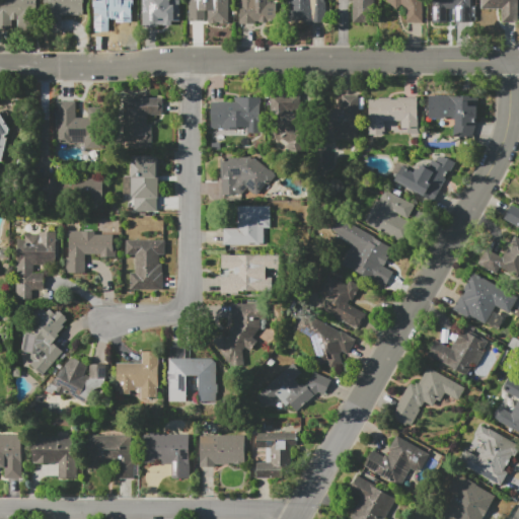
[(0,0),(35,0),(35,8),(28,8),(28,19),(12,19),(12,30),(0,30),(0,0)]
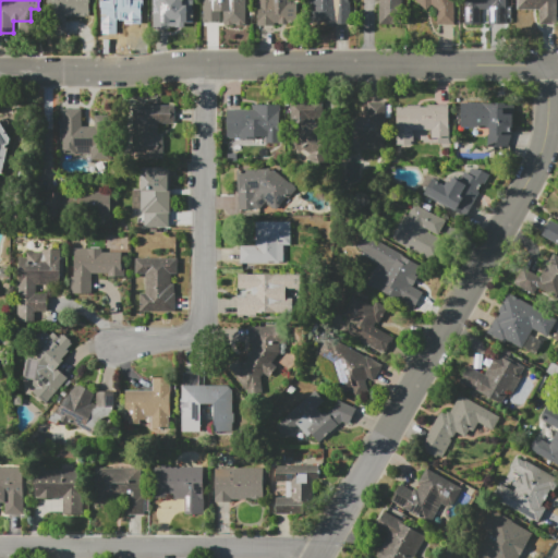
[(49,35),(49,0),(88,0),(88,15),(65,15),(65,34),(49,35)]
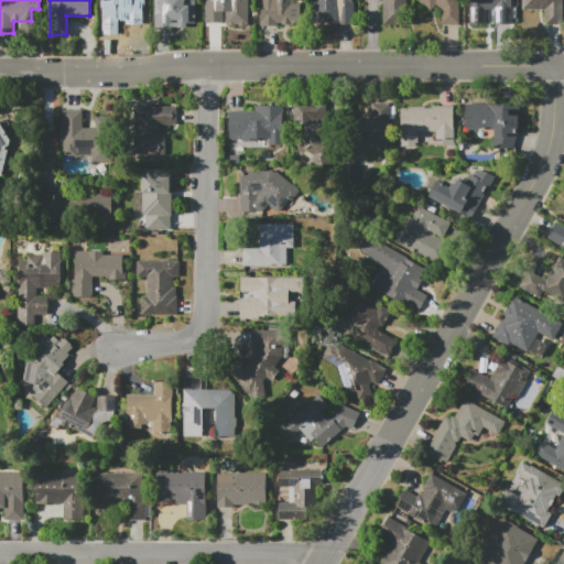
[(101,0),(143,0),(144,24),(119,24),(119,35),(101,35),(101,0)]
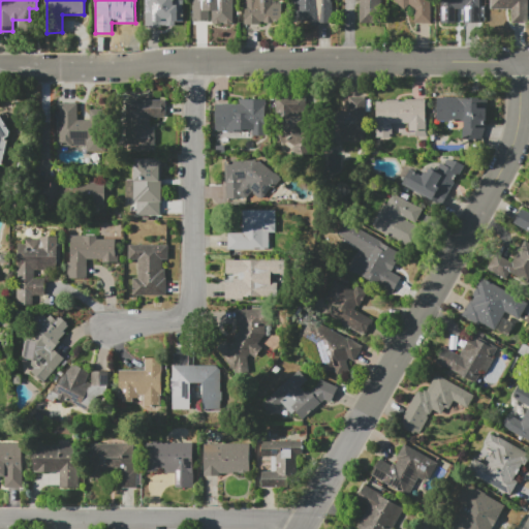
[(143,0),(183,0),(184,23),(167,23),(167,28),(144,28),(143,0)]
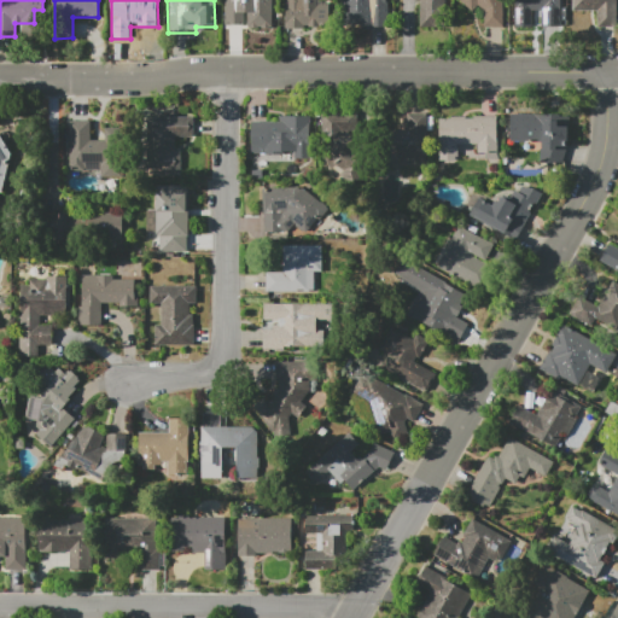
[(273,0),(273,27),(249,28),(249,3),(240,3),(240,0),(273,0)]
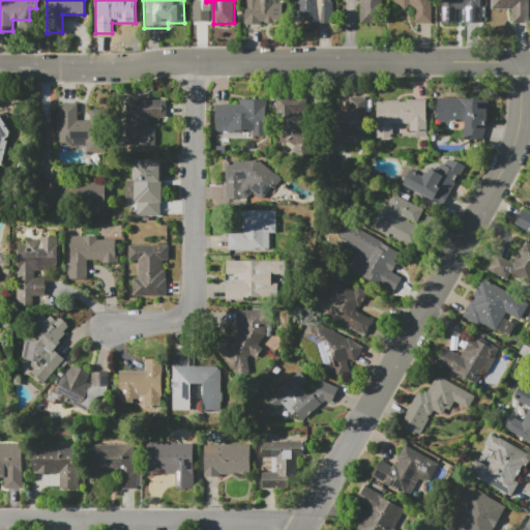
[(244,0),(285,0),(286,21),(274,21),(274,23),(264,23),(264,22),(261,22),(261,25),(244,25),(244,0)]
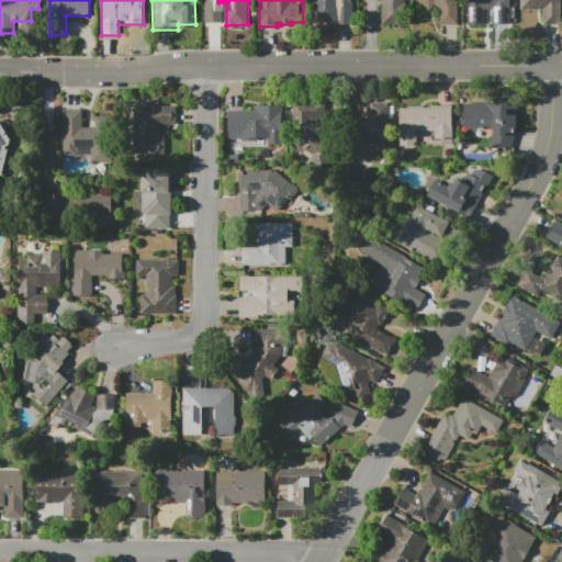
[(312,0),(355,0),(355,24),(335,24),(335,6),(332,6),(332,19),(312,19),(312,0)]
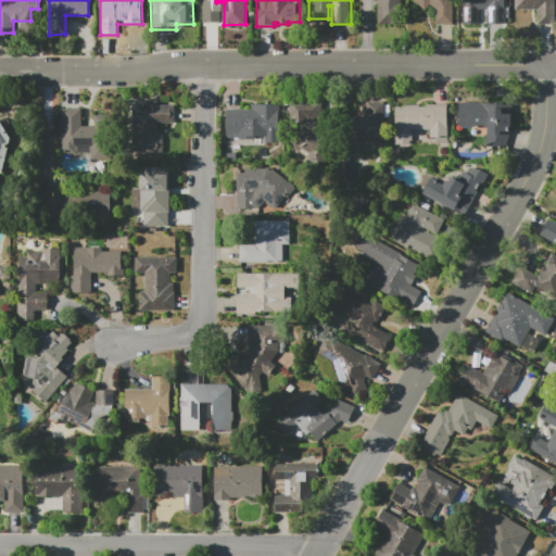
[(406,0),(406,24),(377,24),(377,0),(406,0)]
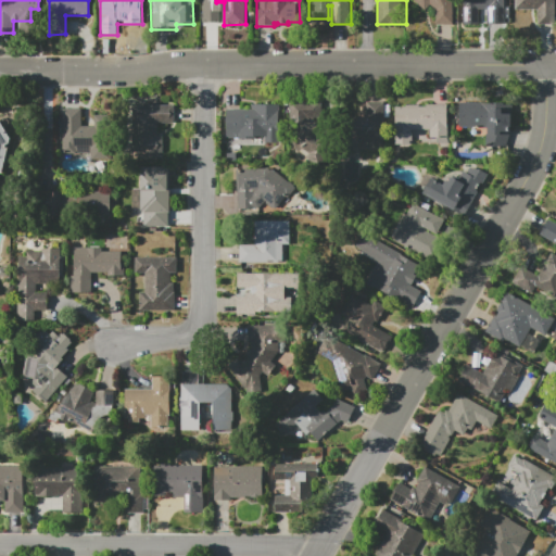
[(453,0),(453,26),(436,26),(436,10),(430,4),(425,11),(413,0),(453,0)]
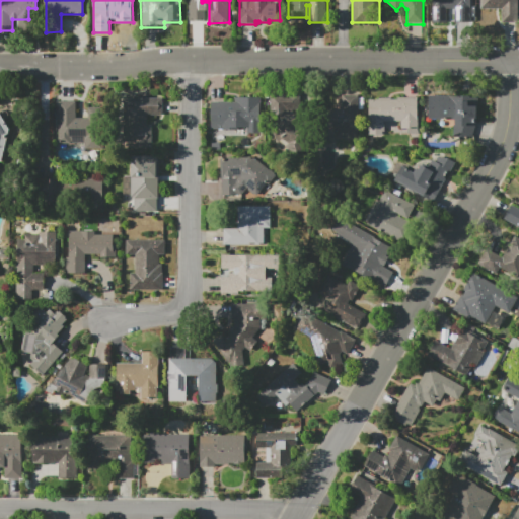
[(470,0),(471,20),(456,21),(456,8),(432,9),(432,0),(470,0)]
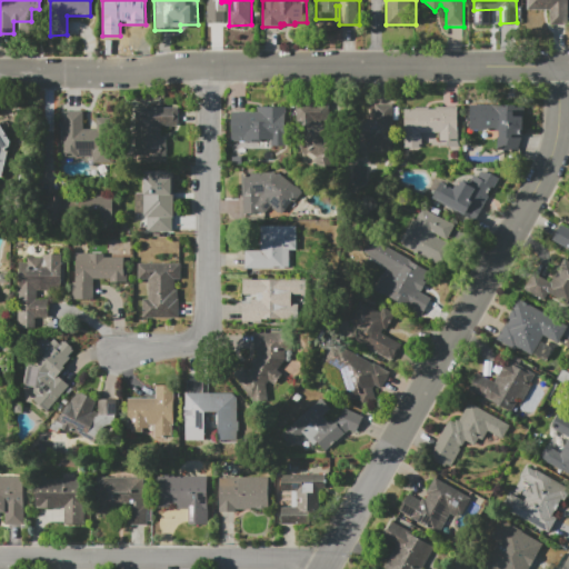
[(527,10),(527,0),(568,0),(568,9),(566,9),(567,25),(550,26),(550,9),(527,10)]
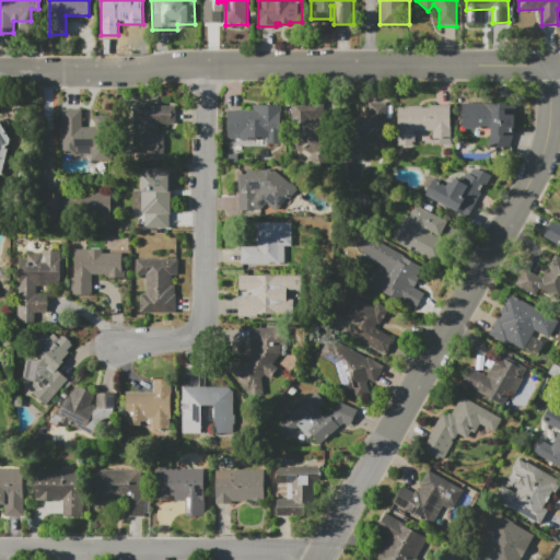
[(463,128),(463,104),(496,104),(496,101),(508,101),(508,105),(515,105),(515,116),(514,116),(514,131),(505,131),(505,136),(490,136),(490,128),(463,128)]
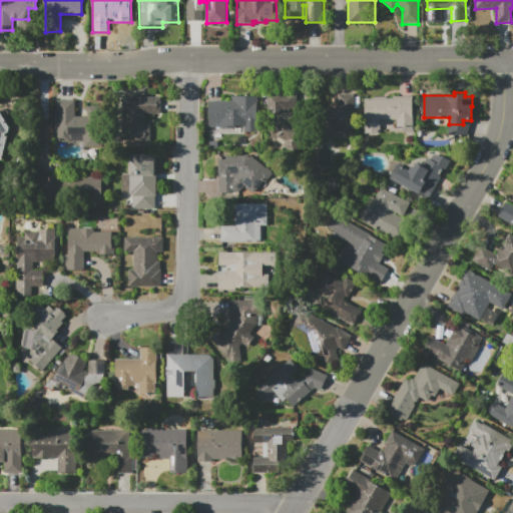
[(297,108),(288,108),(288,125),(274,125),(274,110),(267,110),(267,93),(297,93),(297,108)]
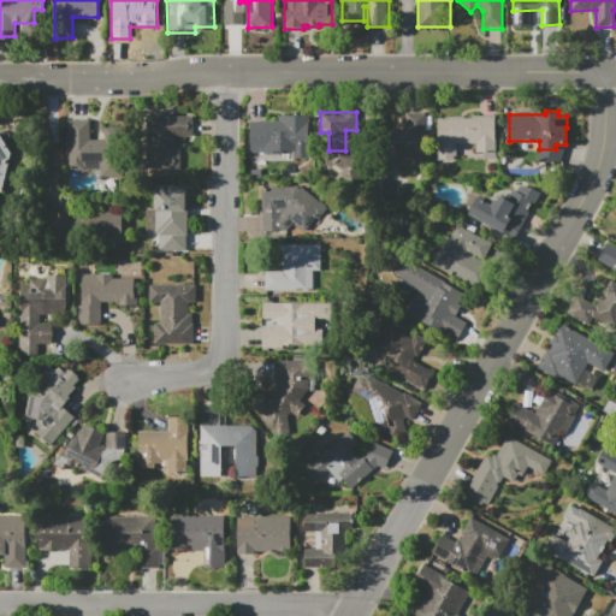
[(426,159),(396,159),(396,166),(381,166),(381,129),(406,129),(406,113),(426,113),(426,159)]
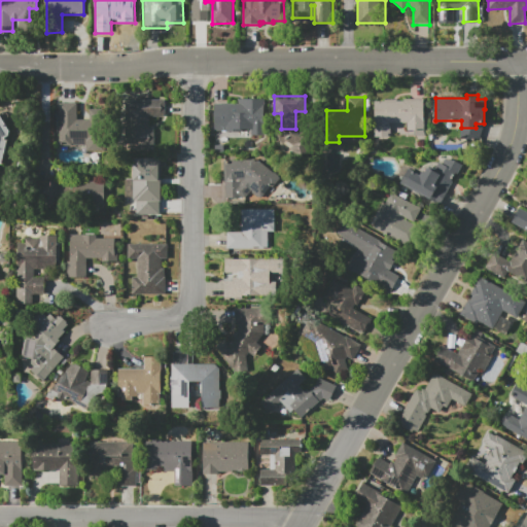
[(154,148),(126,149),(126,102),(128,102),(128,100),(139,100),(139,98),(145,98),(145,100),(164,100),(165,117),(149,117),(149,127),(154,127),(154,148)]
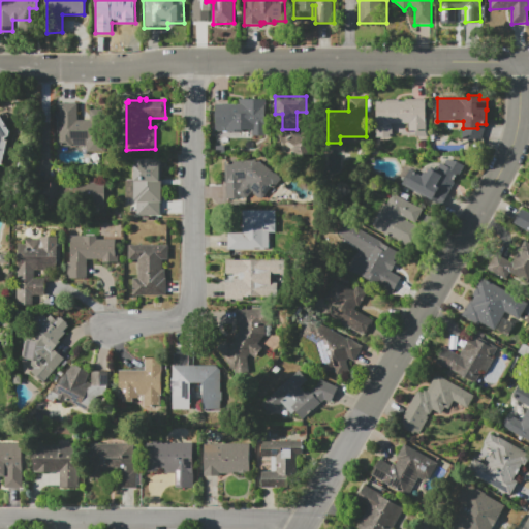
[(216,103),(239,103),(239,99),(266,99),(266,135),(252,135),(252,129),(242,129),(242,132),(226,132),(226,131),(216,131),(216,103)]
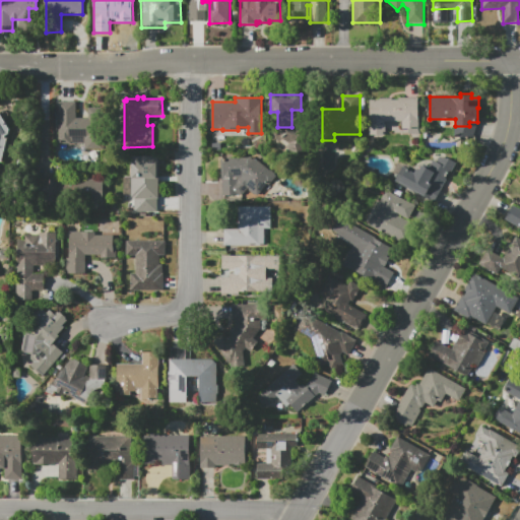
[(418,98),(418,132),(402,132),(402,121),(386,121),(386,132),(384,132),(384,135),(369,135),(369,99),(379,99),(379,98),(392,98),(392,99),(398,99),(398,98),(418,98)]
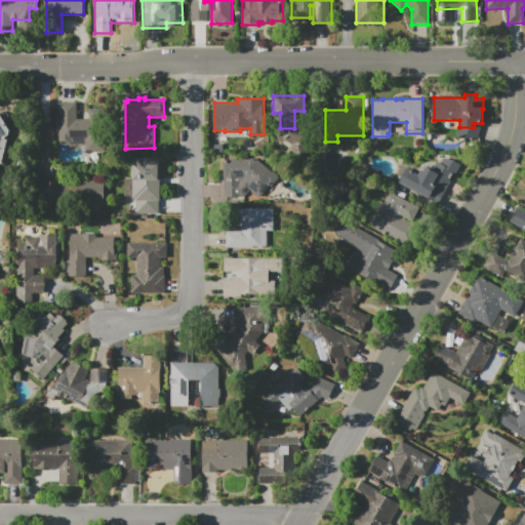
[(59,146),(58,103),(78,103),(78,119),(105,119),(105,151),(85,151),(85,146),(59,146)]
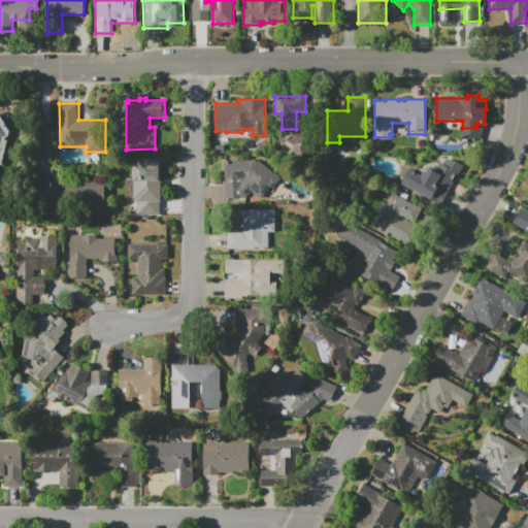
[(0,113),(10,130),(2,165),(0,164),(0,113)]
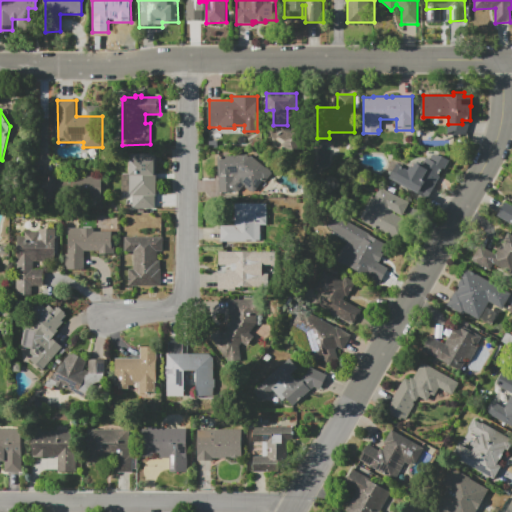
[(388,180),(397,164),(408,170),(410,166),(412,167),(415,162),(421,165),(426,157),(429,158),(433,151),(449,159),(427,200),(388,180)]
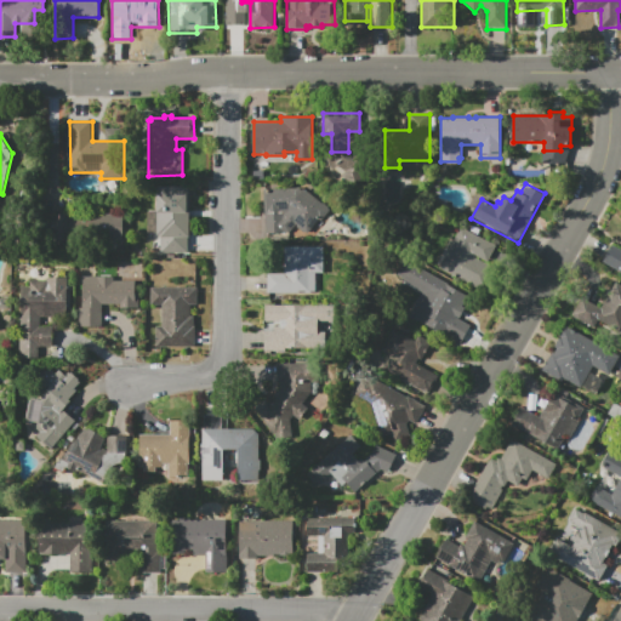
[(157,187),(189,187),(189,212),(184,212),(184,252),(163,252),(163,234),(158,234),(158,233),(154,233),(154,200),(158,200),(157,187)]
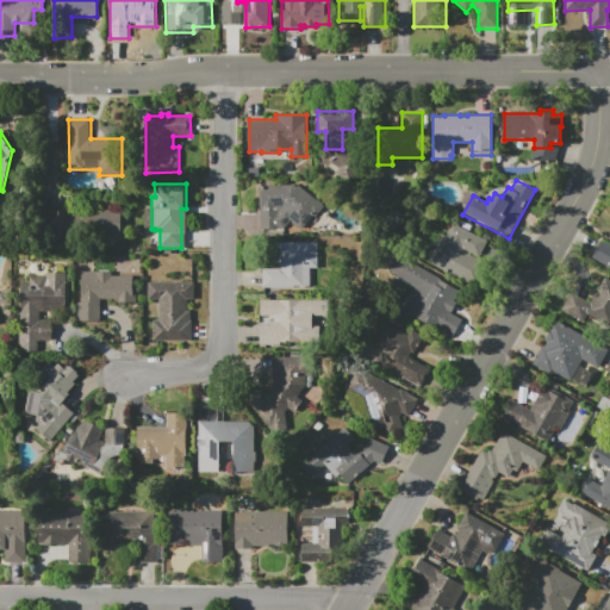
[(259,186),(294,184),(294,185),(297,187),(299,185),(325,207),(316,218),(313,216),(300,231),(290,222),(284,229),(271,218),(280,207),(260,209),(259,186)]
